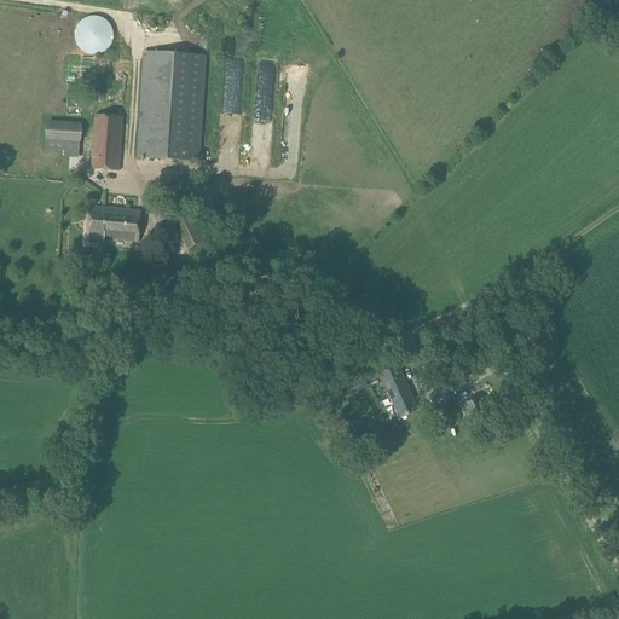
[(75,34),(75,38),(76,42),(77,46),(80,50),(82,52),(86,55),(91,56),(93,56),(97,57),(100,56),(104,55),(106,53),(110,50),(113,47),(115,44),(115,39),(116,36),(115,32),(114,28),(111,24),(109,21),(105,18),(103,17),(98,16),(94,16),(91,16),(86,18),(84,19),(80,23),(77,25),(76,29),(75,34)]
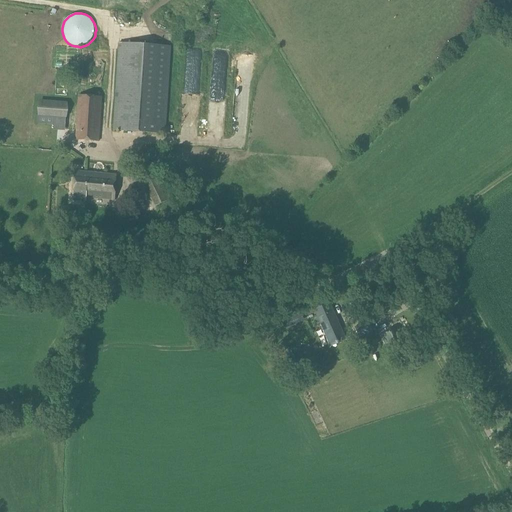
[(166,134),(171,46),(118,42),(113,131),(166,134)]
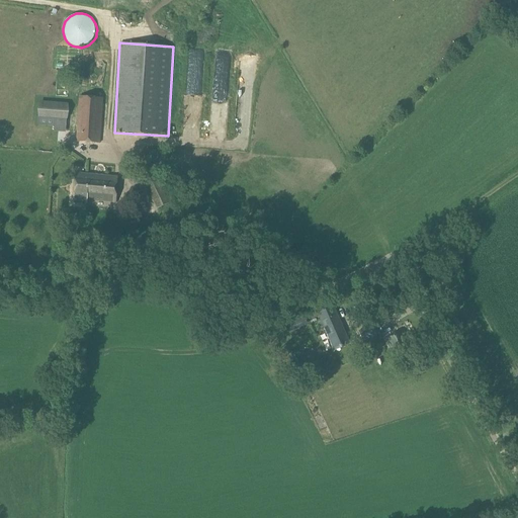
[(79,96),(76,142),(100,144),(103,98),(79,96)]
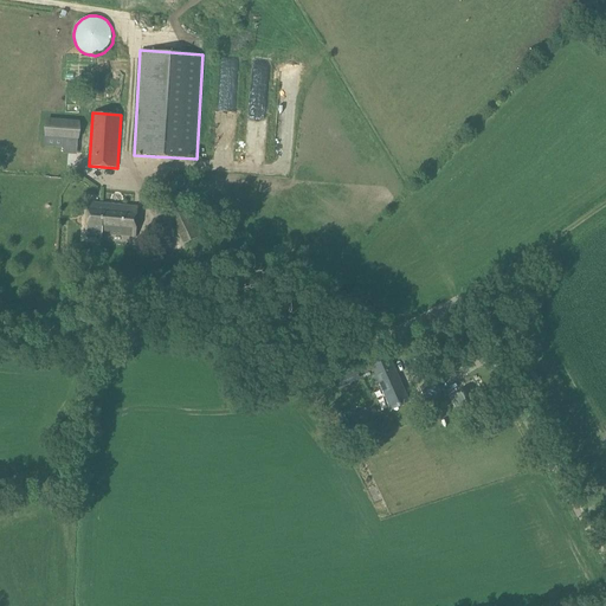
[(78,122),(66,121),(47,120),(46,137),(59,139),(66,139),(65,148),(65,152),(76,153),(78,122)]
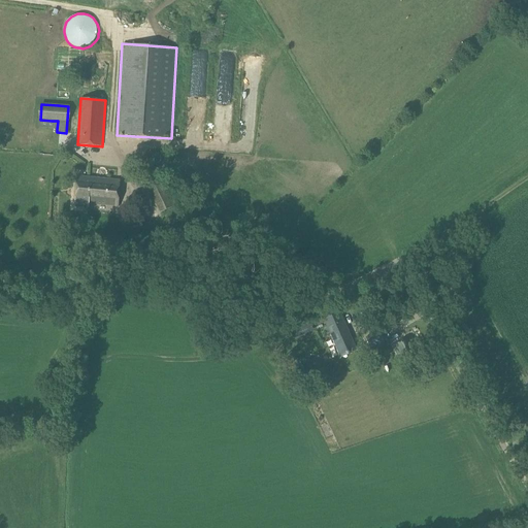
[(118,207),(121,180),(76,175),(75,207),(89,208),(89,204),(118,207)]
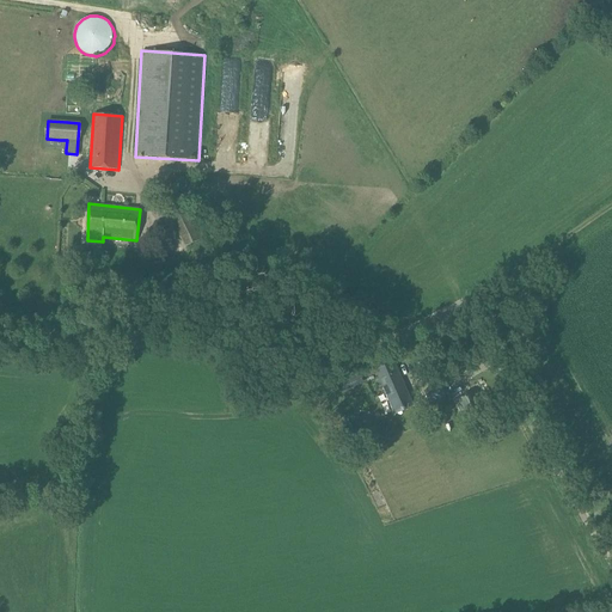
[(396,412),(411,405),(404,389),(403,389),(399,381),(401,381),(392,361),(377,368),(391,401),(389,402),(393,411),(396,411),(396,412)]
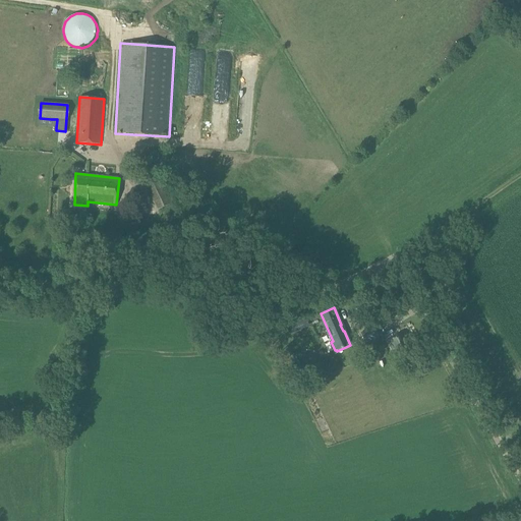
[(415,351),(407,332),(387,342),(395,360),(415,351)]
